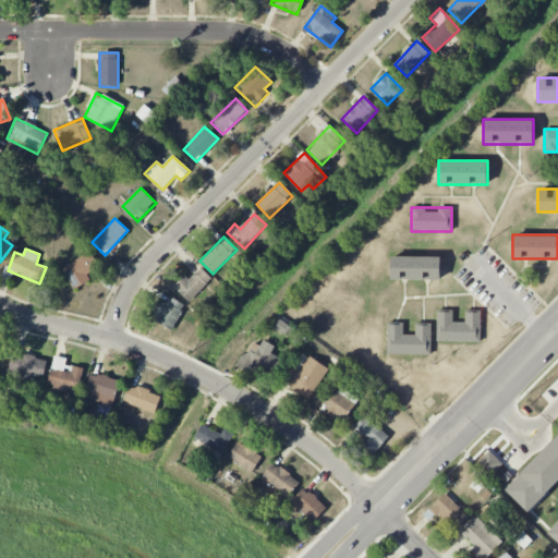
[(89,280),(87,276),(100,267),(91,252),(62,269),(74,290),(89,280)]
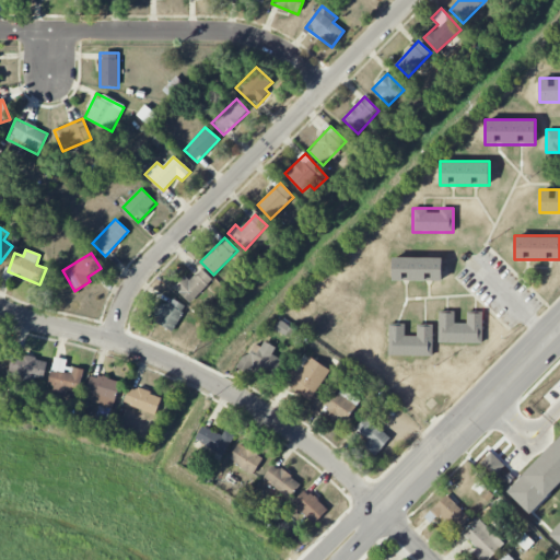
[(392,281),(442,281),(442,256),(392,256),(392,281)]
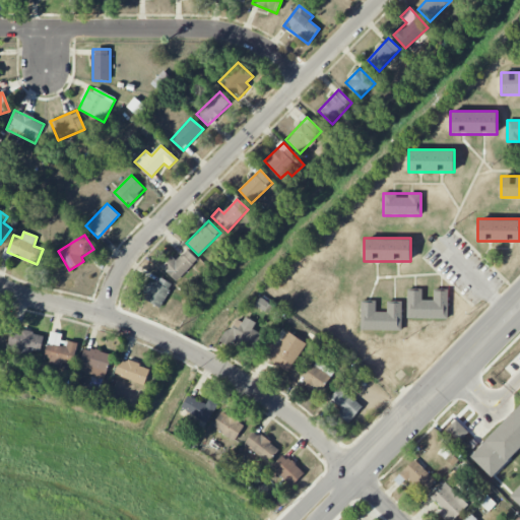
[(172,256),(161,266),(176,282),(198,261),(188,250),(177,260),(172,256)]
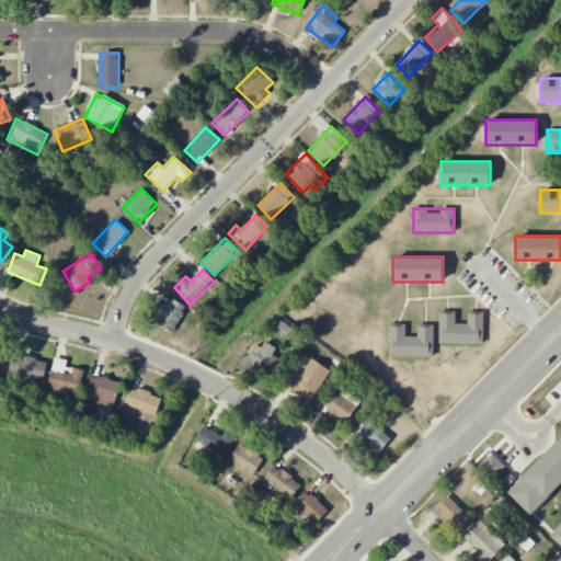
[(187,308),(170,297),(155,321),(172,332),(187,308)]
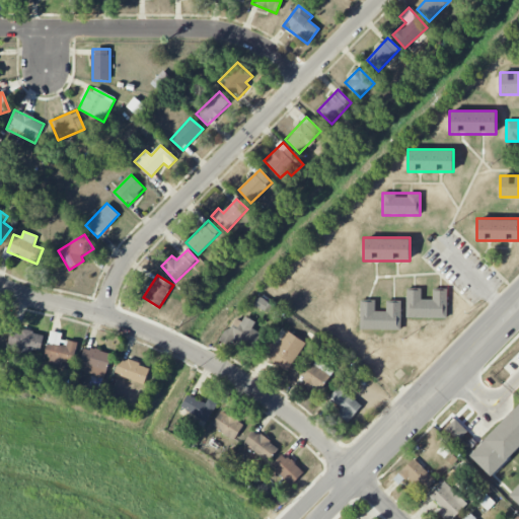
[(422,298),(422,288),(406,288),(406,317),(446,317),(446,289),(433,289),(433,298),(422,298)]
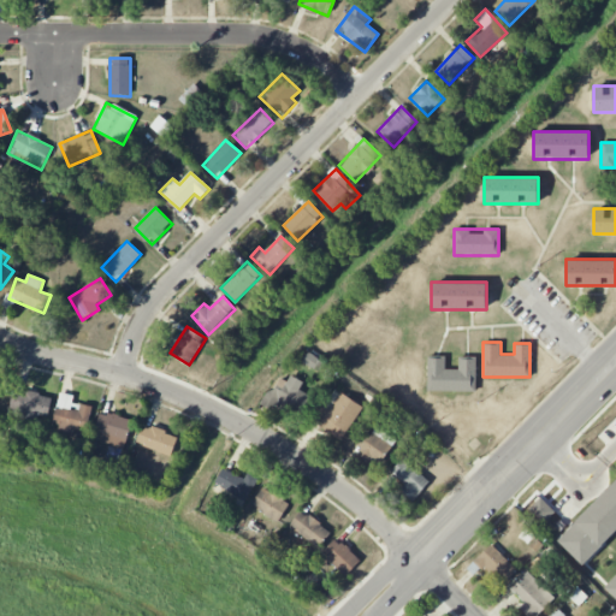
[(477,356),(458,356),(458,368),(448,368),(448,355),(427,355),(427,391),(477,391),(477,356)]
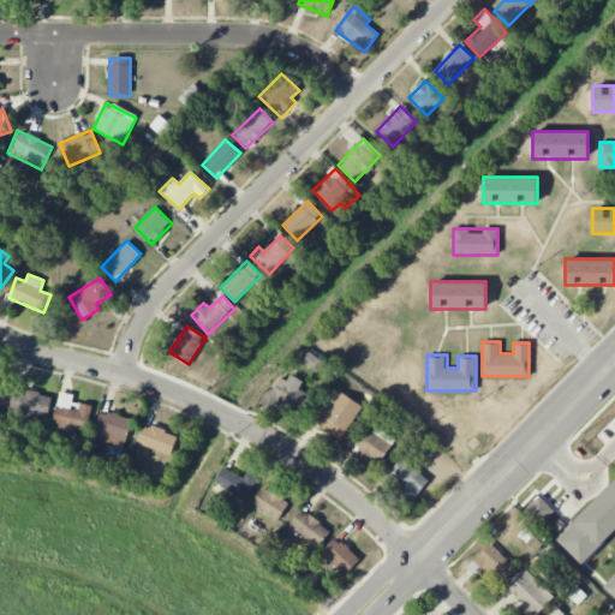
[(278,377),(268,398),(303,413),(311,395),(299,389),(303,382),(291,375),(287,381),(278,377)]
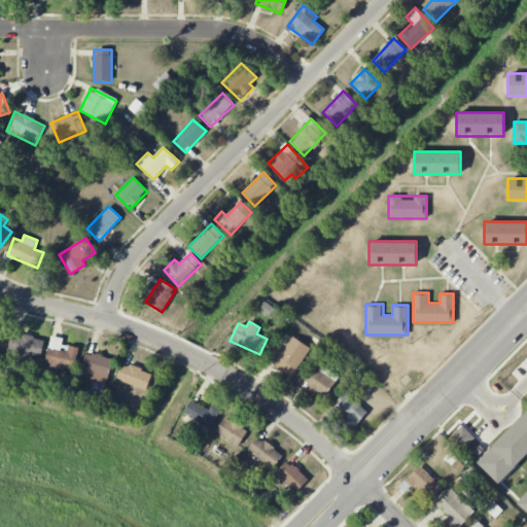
[(11,357),(40,361),(44,339),(14,335),(11,357)]
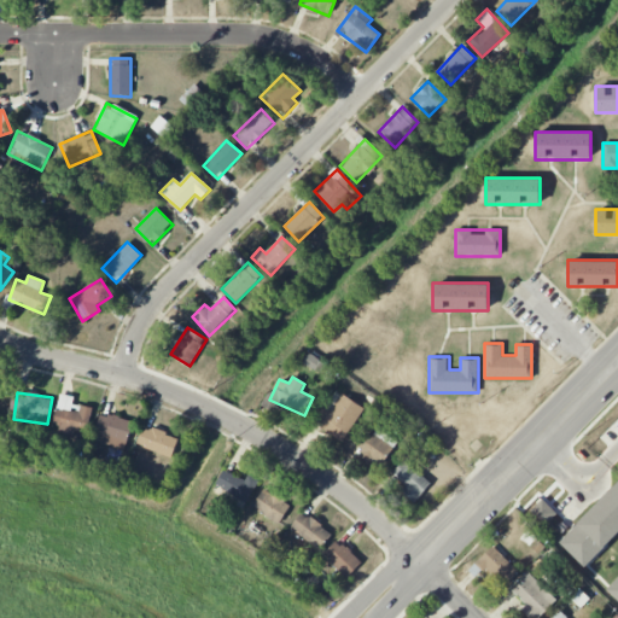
[(88,433),(92,408),(73,404),(74,397),(59,394),(53,427),(88,433)]
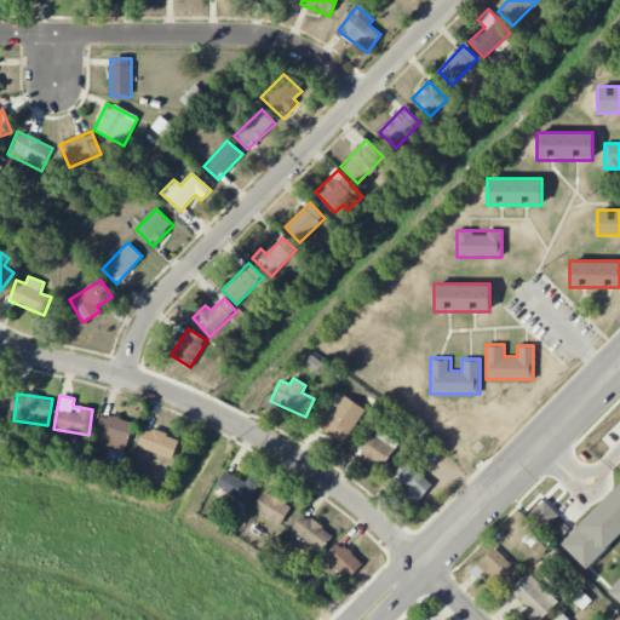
[(333,413),(326,408),(316,426),(346,443),(365,408),(342,396),(333,413)]
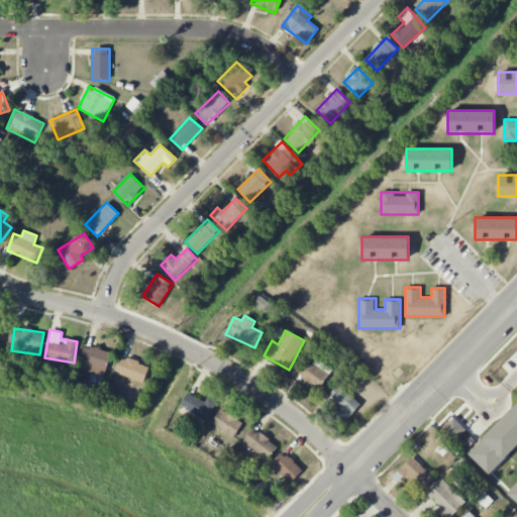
[(85,364),(84,373),(105,377),(110,351),(83,346),(80,363),(85,364)]
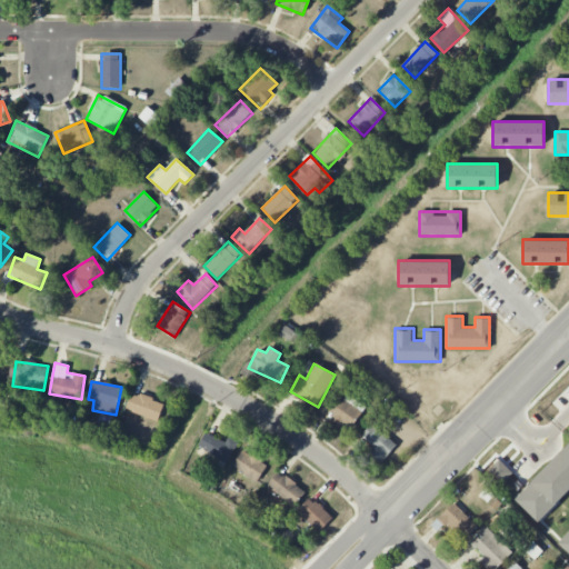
[(165,402),(131,393),(126,411),(159,420),(165,402)]
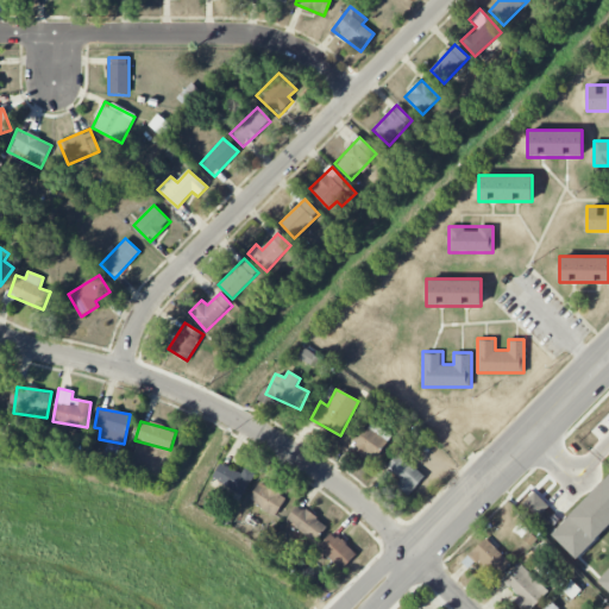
[(388,441),(362,424),(349,443),(375,460),(388,441)]
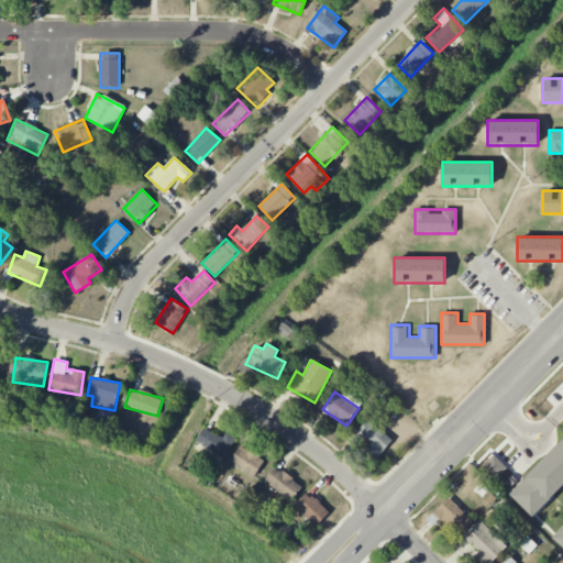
[(354,433),(378,456),(393,442),(368,419),(354,433)]
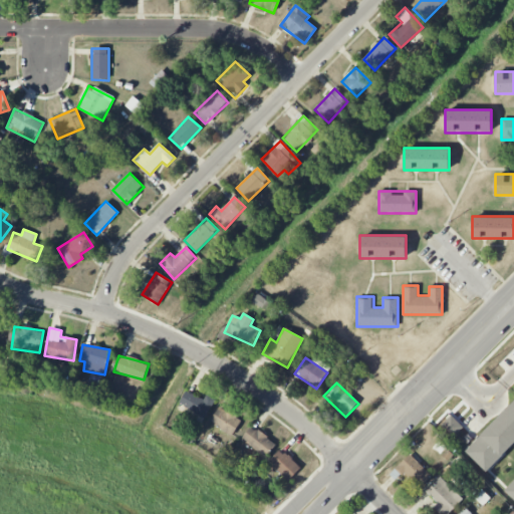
[(205,419),(216,400),(207,395),(204,401),(186,391),(179,404),(205,419)]
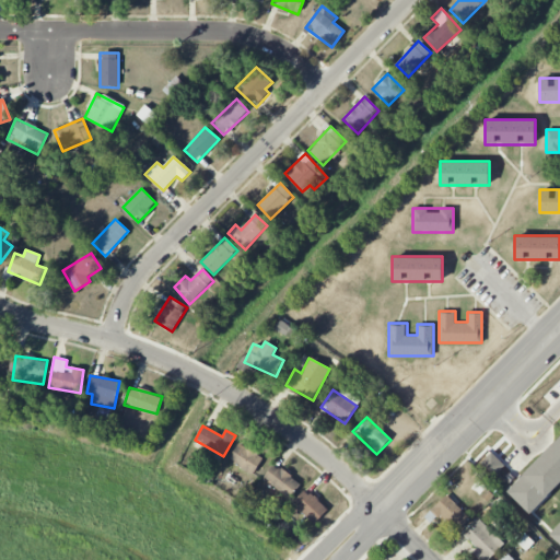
[(559,439),(559,485),(531,515),(509,491),(559,439)]
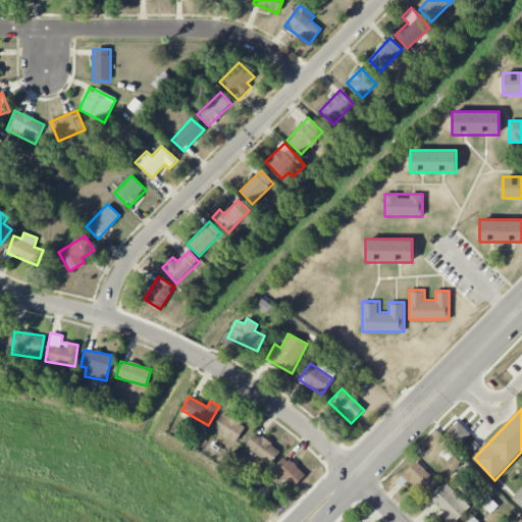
[(213,430),(237,442),(246,425),(222,412),(213,430)]
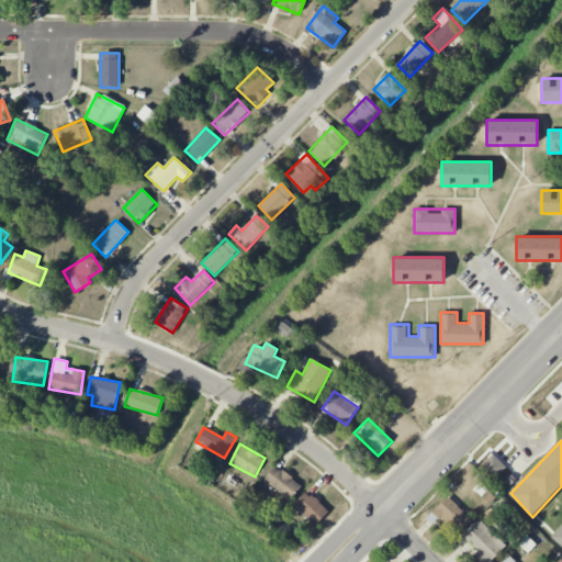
[(506,467),(495,478),(482,464),(493,453),(506,467)]
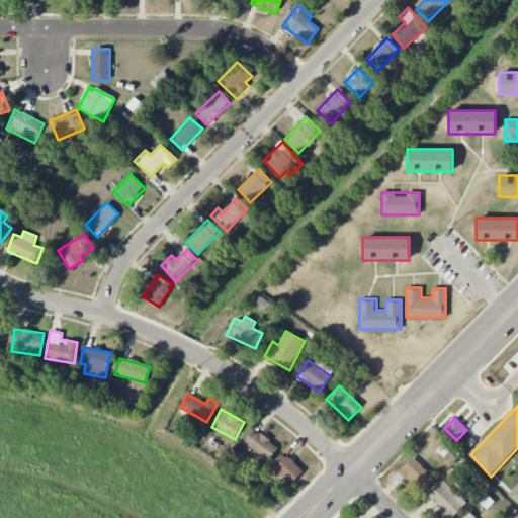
[(278,448),(253,429),(243,442),(267,461),(278,448)]
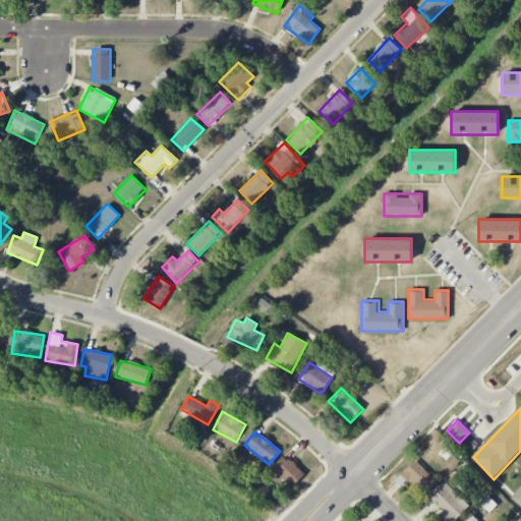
[(272,468),(293,487),(305,474),(284,455),(272,468)]
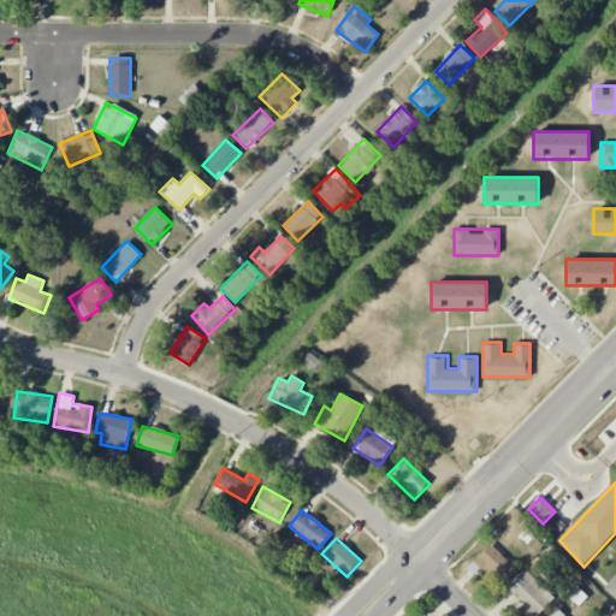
[(467,569),(474,575),(483,567),(502,585),(516,569),(491,544),(467,569)]
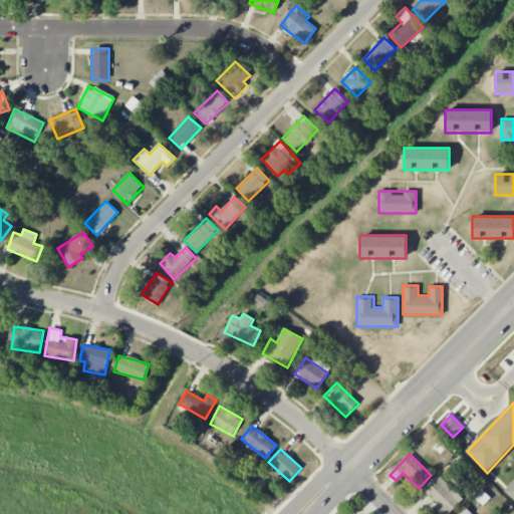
[(426,491),(438,503),(434,508),(439,513),(447,513),(462,500),(440,478),(426,491)]
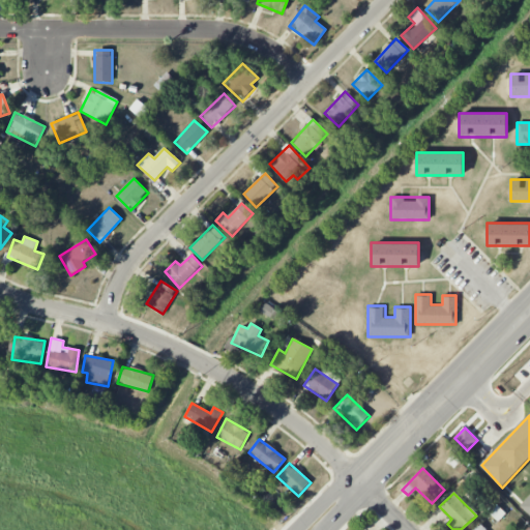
[(529,495),(521,505),(529,513),(529,495)]
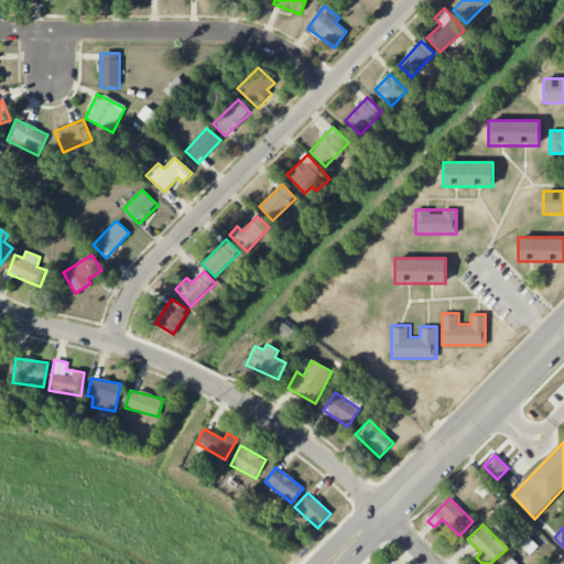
[(529,538),(538,545),(529,554),(520,546),(529,538)]
